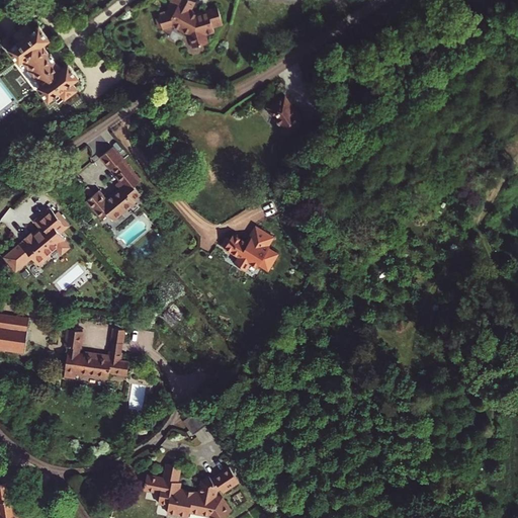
[(207,44),(205,34),(214,31),(213,27),(223,24),(218,8),(200,13),(199,15),(190,11),(195,2),(190,0),(180,0),(175,11),(170,8),(168,12),(166,15),(161,16),(159,17),(159,18),(157,19),(160,28),(162,28),(162,29),(172,26),(189,34),(193,48),(207,44)]
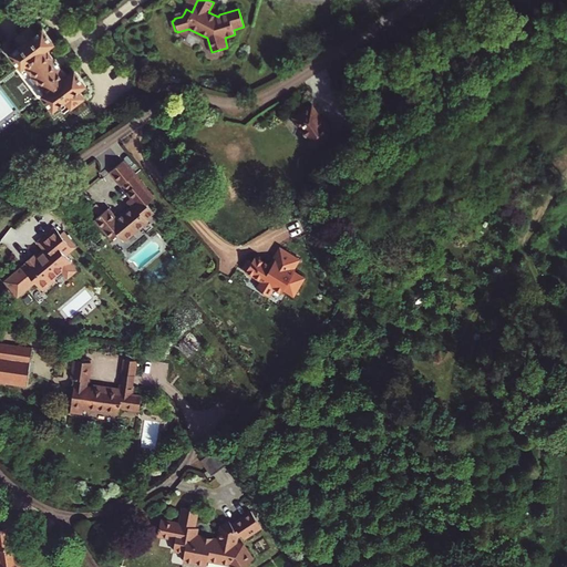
[(192,12),(197,0),(188,0),(184,9),(186,9),(192,12)]
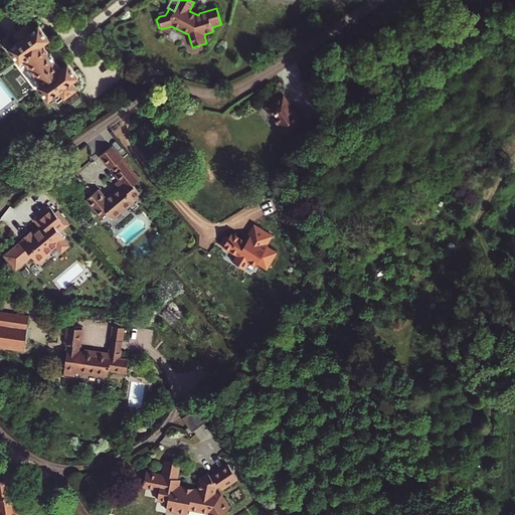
[(72,83),(79,78),(68,64),(61,69),(43,45),(51,40),(40,26),(33,32),(27,24),(14,34),(20,42),(10,49),(20,63),(23,60),(41,84),(38,87),(48,101),(58,94),(63,100),(76,90),(72,83)]
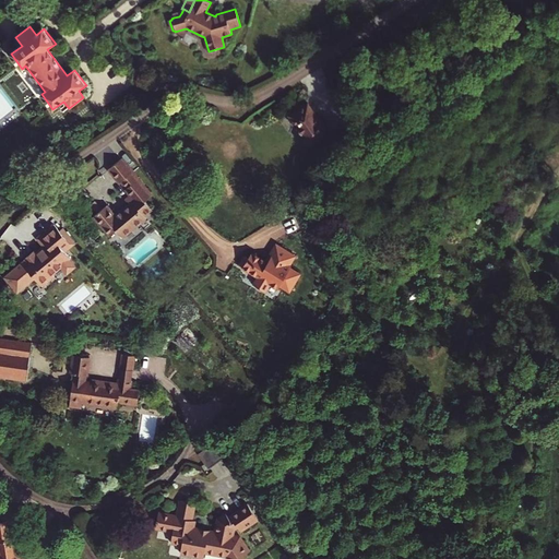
[(308,103),(289,114),(310,145),(329,133),(308,103)]
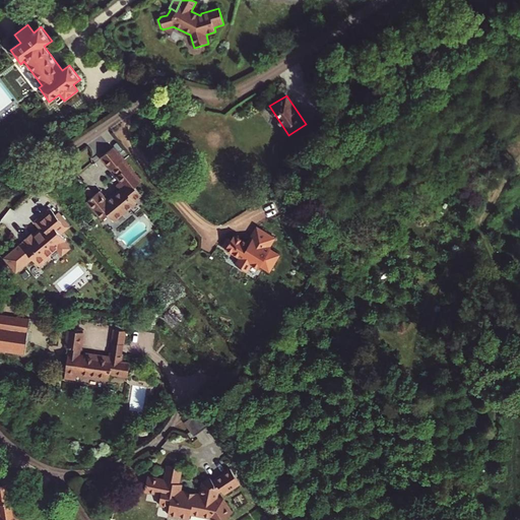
[(124,159),(113,147),(101,157),(112,170),(113,169),(118,175),(117,176),(122,182),(117,186),(120,190),(113,196),(113,195),(107,200),(99,191),(87,201),(103,219),(109,214),(114,220),(135,202),(134,200),(141,194),(135,187),(141,182),(128,166),(128,167),(123,160),(124,159)]
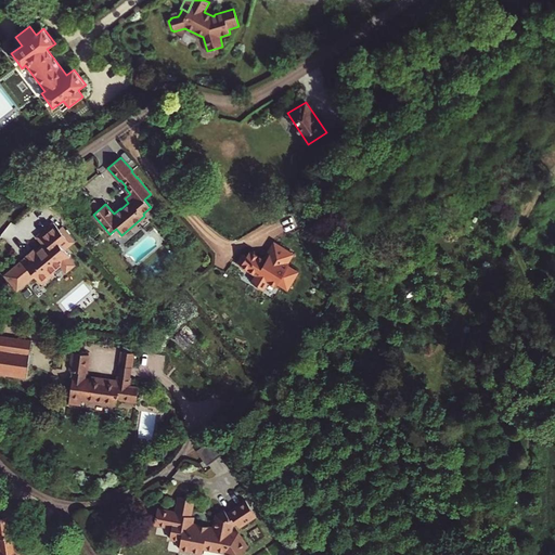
[(17,289),(35,275),(41,284),(53,274),(52,272),(61,265),(66,272),(75,265),(68,258),(71,257),(62,247),(65,245),(66,246),(73,241),(62,227),(60,230),(54,223),(37,236),(44,246),(37,253),(34,249),(25,257),(26,258),(5,275),(17,289)]
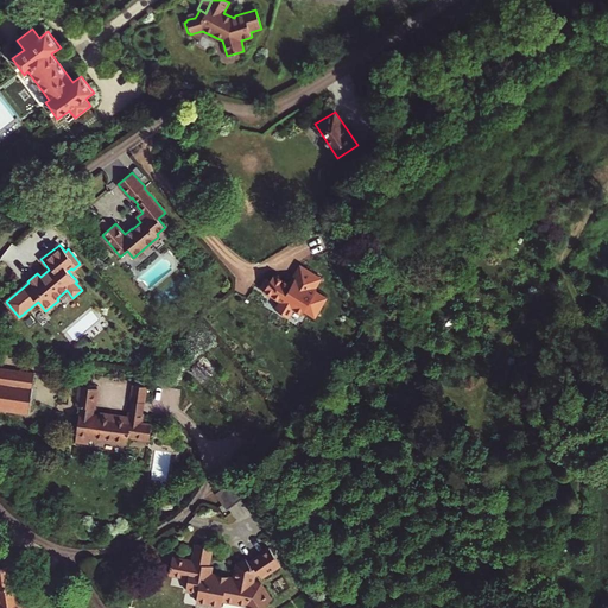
[(315,284),(320,278),(301,266),(295,277),(296,278),(291,285),(274,274),(271,280),(266,278),(260,289),(280,301),(276,309),(289,317),(293,309),(302,314),(304,310),(315,317),(327,298),(316,292),(317,290),(315,289),(317,285),(315,284)]
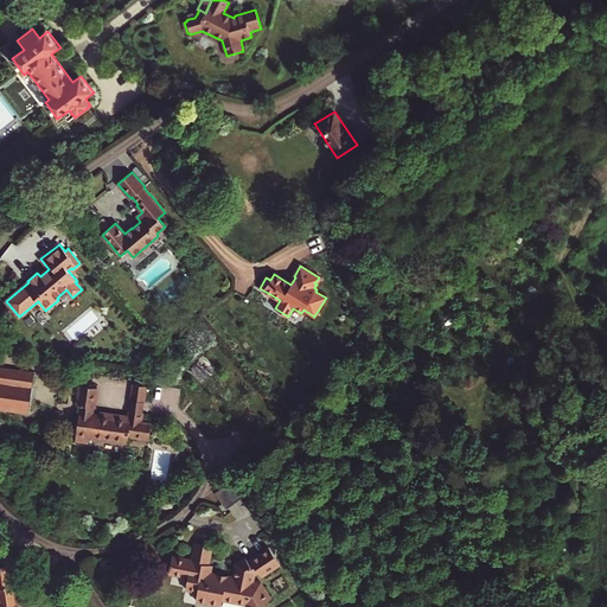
[(32,372),(0,368),(0,409),(26,414),(32,372)]
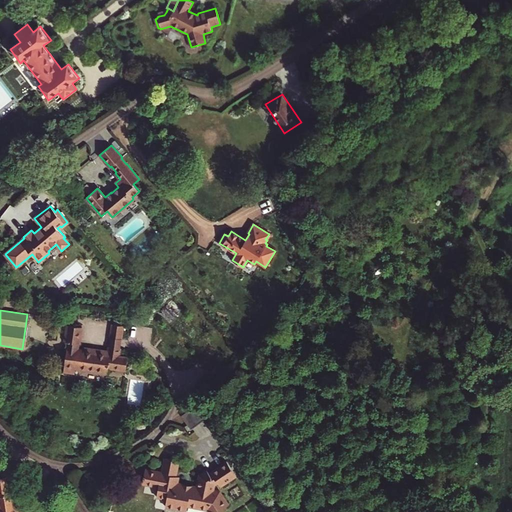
[(110,339),(112,340),(119,341),(121,341),(123,327),(112,325),(110,339)]
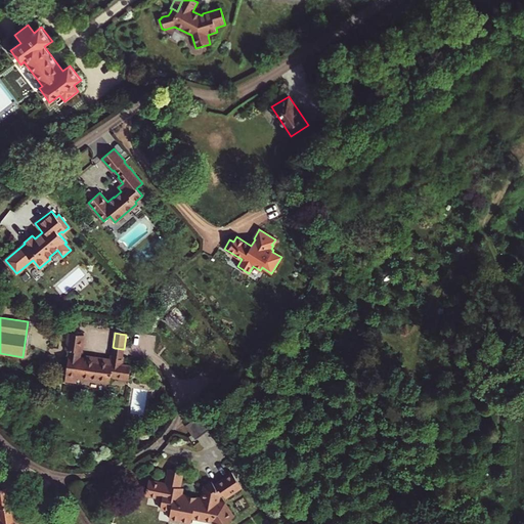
[(121,357),(114,356),(111,356),(110,360),(86,356),(86,358),(85,361),(77,359),(78,352),(81,353),(84,336),(69,334),(66,351),(68,351),(70,351),(69,359),(68,358),(64,382),(76,384),(77,378),(110,383),(111,378),(128,381),(130,367),(122,365),(123,358),(121,357)]
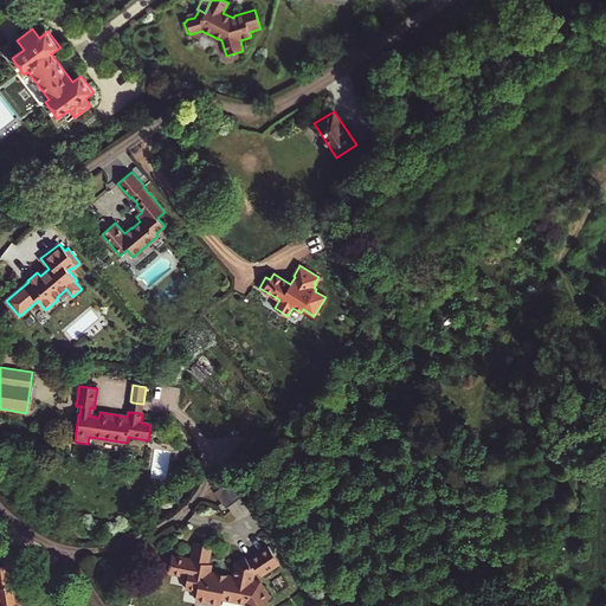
[(140,413),(141,404),(133,403),(131,412),(140,413)]
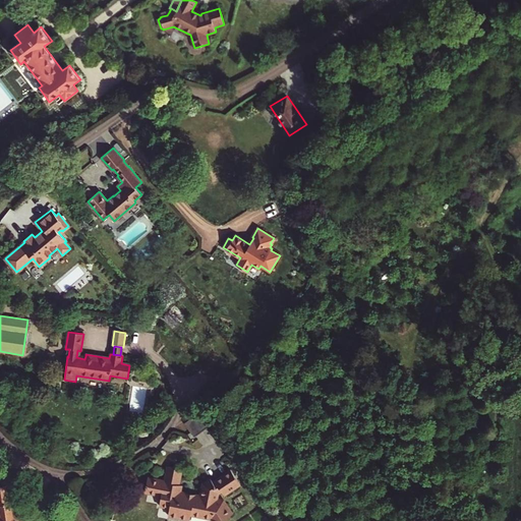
[(79,355),(80,351),(77,350),(76,357),(84,359),(85,356),(79,355)]
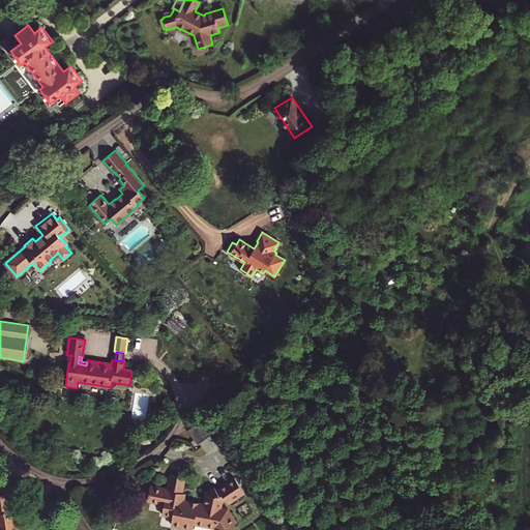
[(187,431),(198,445),(212,435),(202,420),(187,431)]
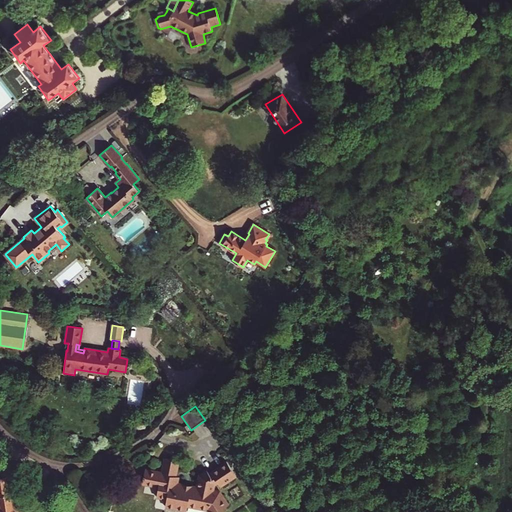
[(179,461),(165,459),(162,473),(145,470),(143,484),(159,487),(157,497),(167,499),(165,507),(187,511),(188,506),(208,510),(209,511),(219,511),(220,511),(229,505),(223,496),(220,497),(212,496),(214,485),(218,483),(221,487),(236,476),(227,462),(205,476),(203,473),(200,475),(197,488),(177,484),(179,477),(176,476),(179,461)]
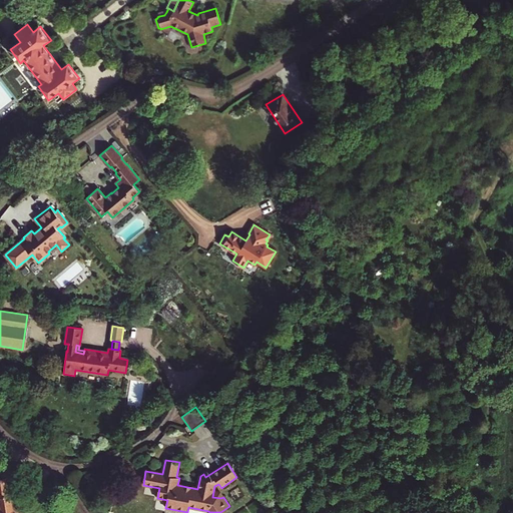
[(15,512),(10,509),(9,506),(5,478),(0,478),(0,512),(15,512)]
